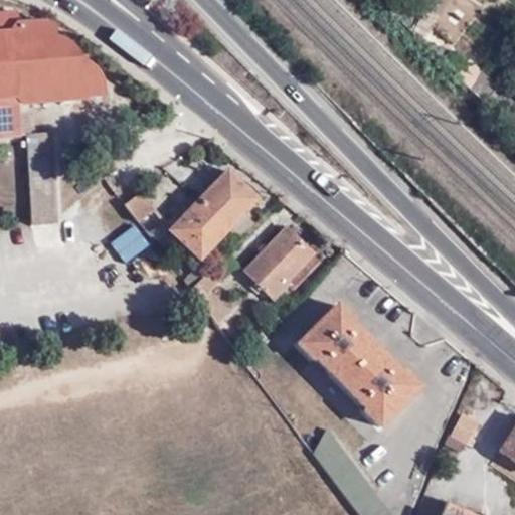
[(16,20),(15,10),(0,11),(0,137),(21,136),(17,101),(22,107),(88,100),(88,97),(105,97),(104,80),(96,69),(87,61),(86,56),(79,56),(77,49),(63,40),(55,36),(54,26),(44,18),(16,20)]
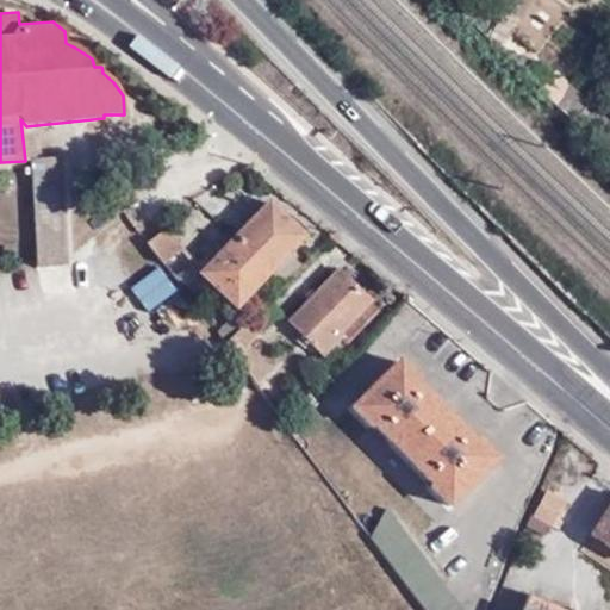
[(609,119),(571,82),(556,101),(605,147),(609,141),(609,119)]
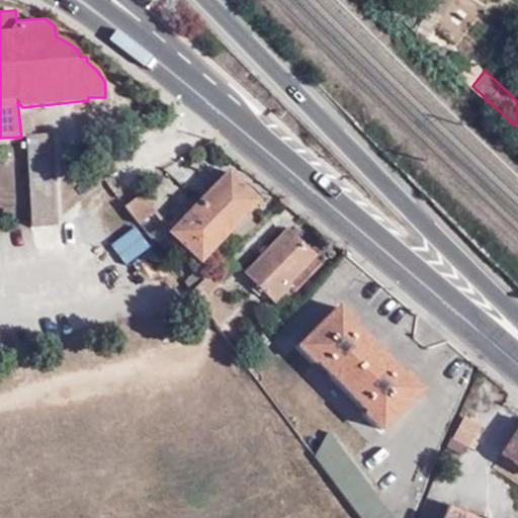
[(55,225),(51,135),(28,136),(33,227),(55,225)]
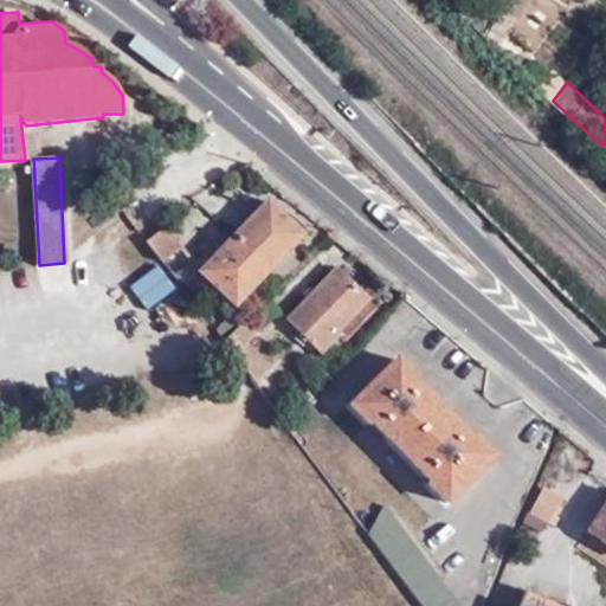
[(303,226),(285,208),(281,212),(268,200),(198,271),(212,284),(207,289),(227,309),(303,226)]
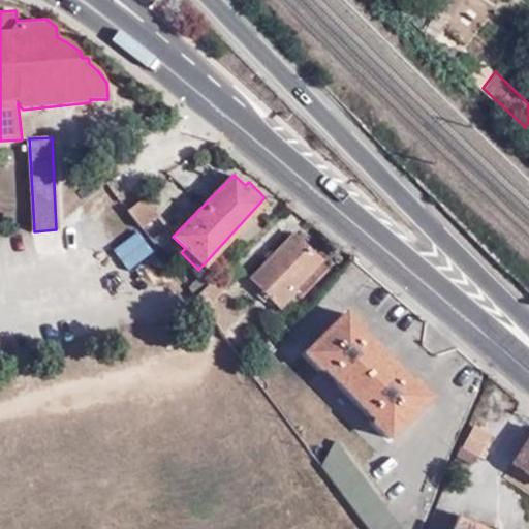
[(143,197),(126,209),(141,228),(157,217),(143,197)]
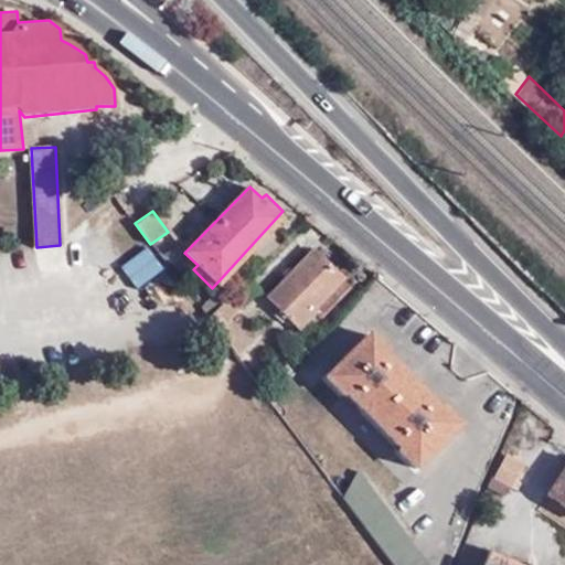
[(320,320),(351,287),(344,281),(345,278),(315,251),(268,297),(280,309),(275,316),(284,323),(289,318),(300,330),(316,316),(320,320)]
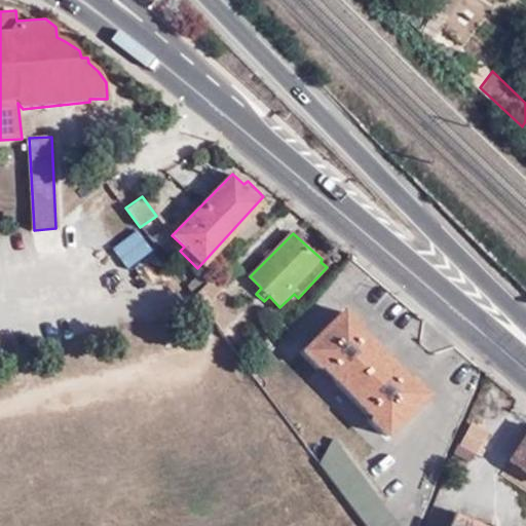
[(186,288),(194,298),(215,276),(204,268),(186,288)]
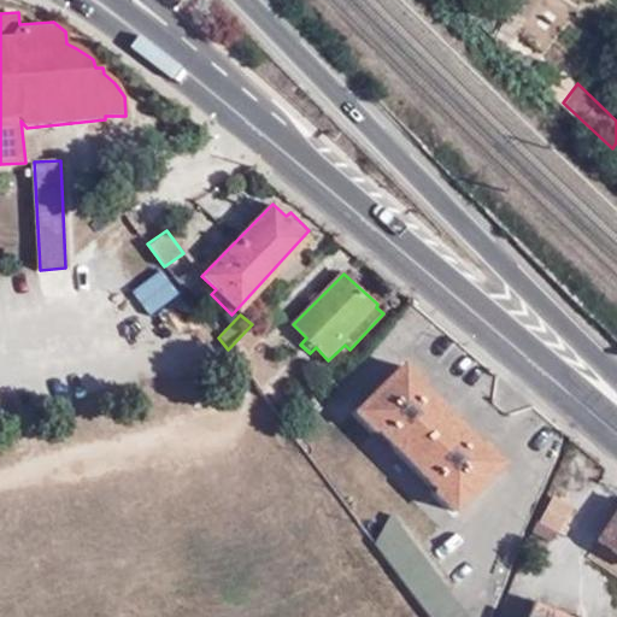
[(418,392),(424,386),(404,365),(357,412),(376,433),(385,427),(441,485),(435,492),(456,512),(501,463),(481,444),(475,450),(418,392)]
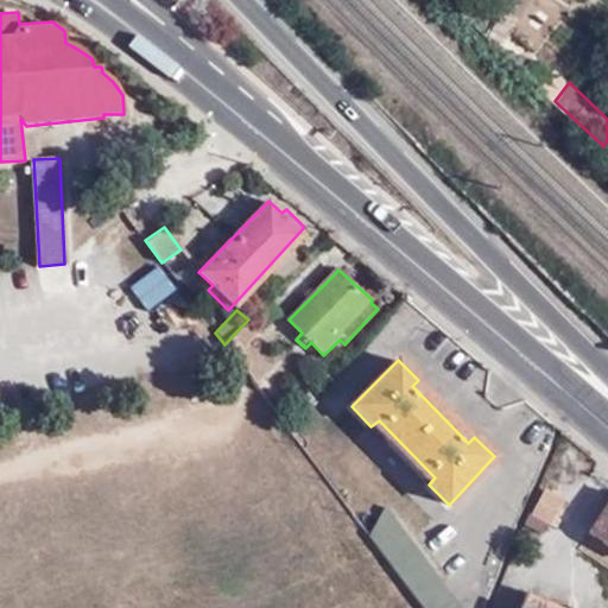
[(552,525),(564,500),(545,489),(532,514),(552,525)]
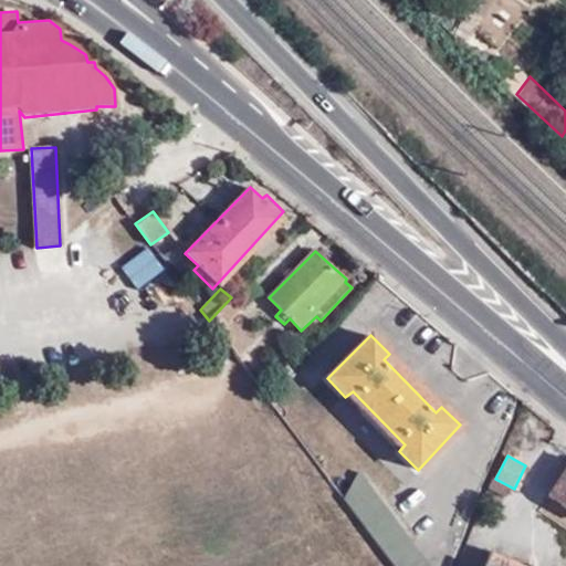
[(565,463),(544,494),(565,510),(565,463)]
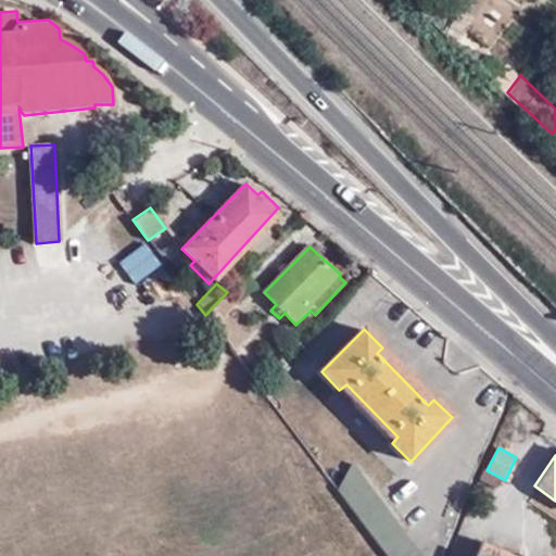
[(338,490),(388,555),(424,555),(353,462),(338,490)]
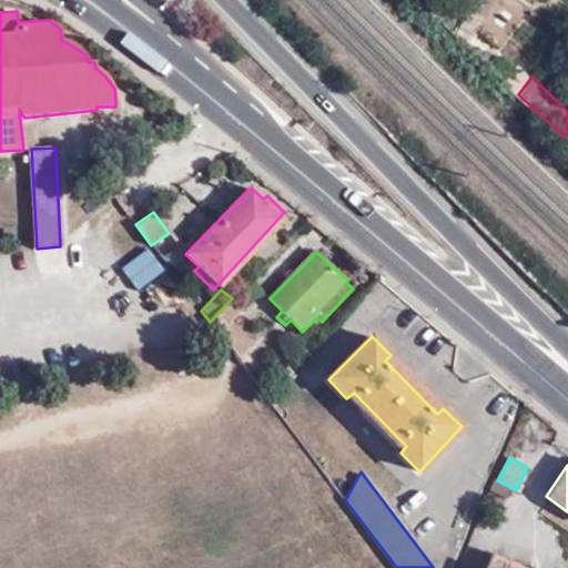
[(487,567),(526,567),(495,554),(487,567)]
